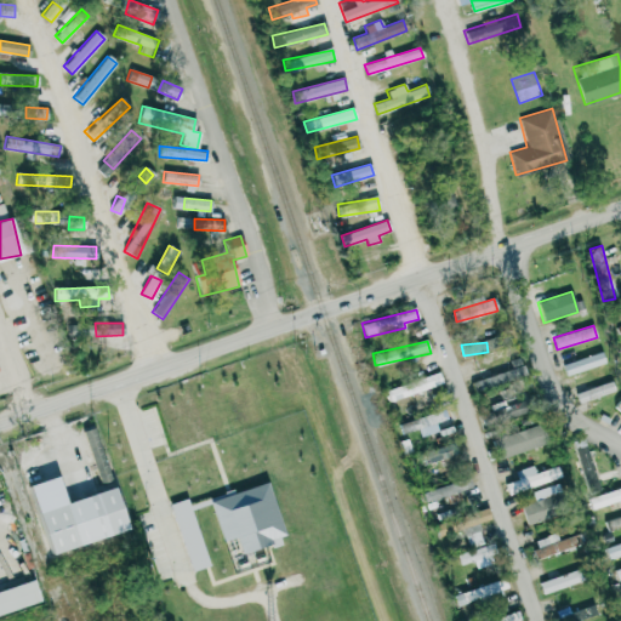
[(605,364),(602,352),(562,364),(565,376),(605,364)]
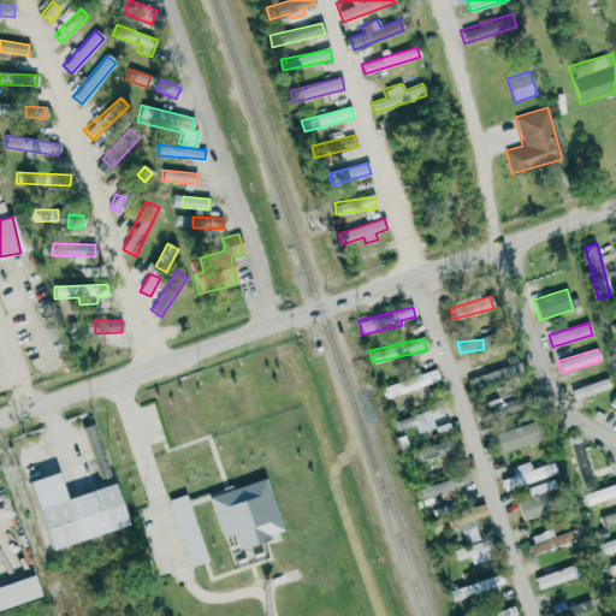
[(492,362),(495,371),(467,379),(471,389),(520,373),(514,356),(492,362)]
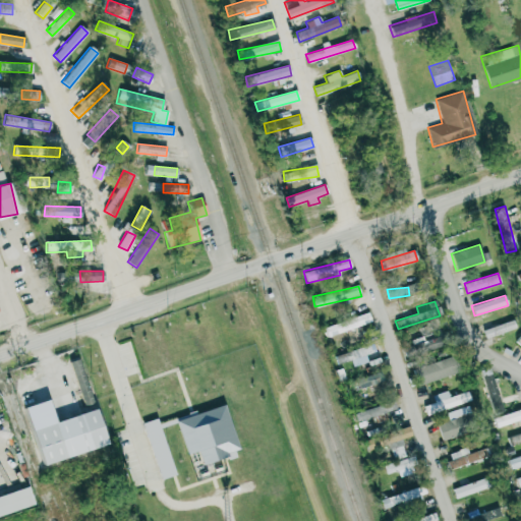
[(371,324),(369,314),(324,325),(326,335),(371,324)]
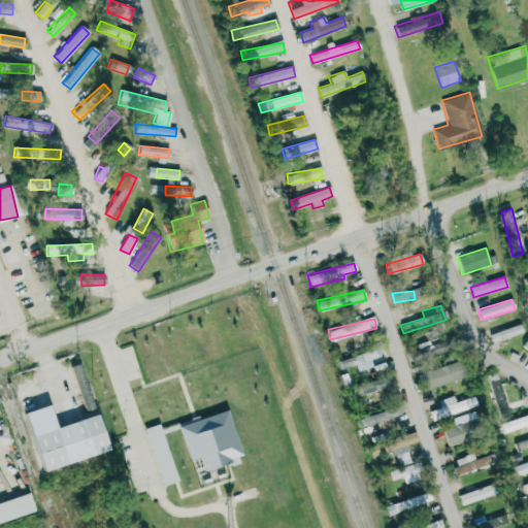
[(492,343),(523,332),(520,324),(489,334),(492,343)]
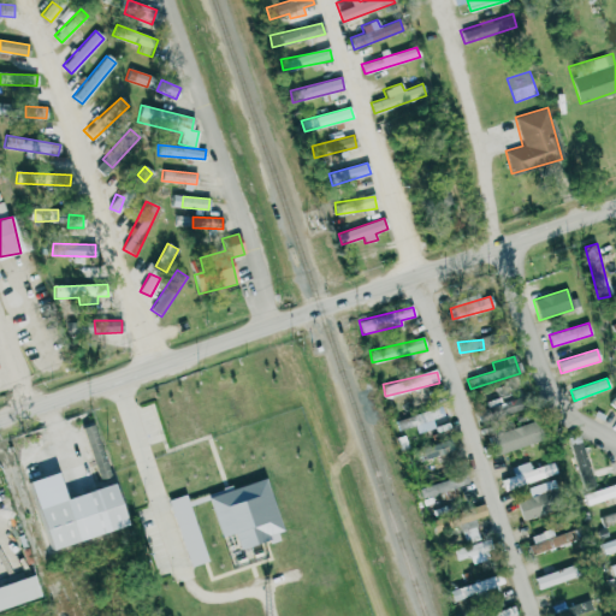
[(489,418),(517,413),(515,401),(486,407),(489,418)]
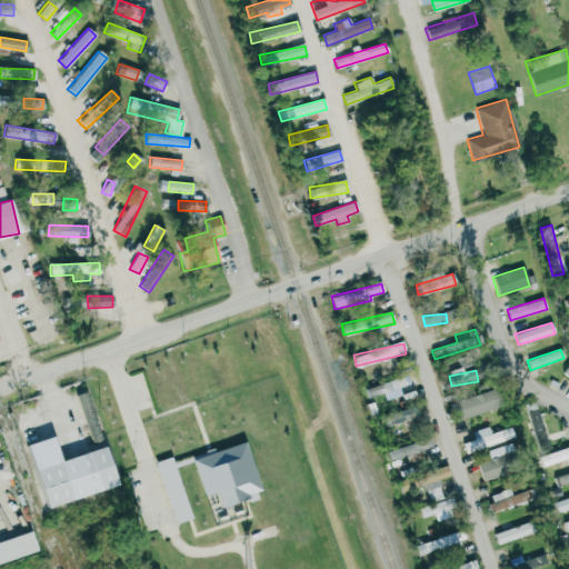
[(365,389),(368,398),(382,393),(386,400),(402,395),(399,388),(410,383),(407,375),(365,389)]
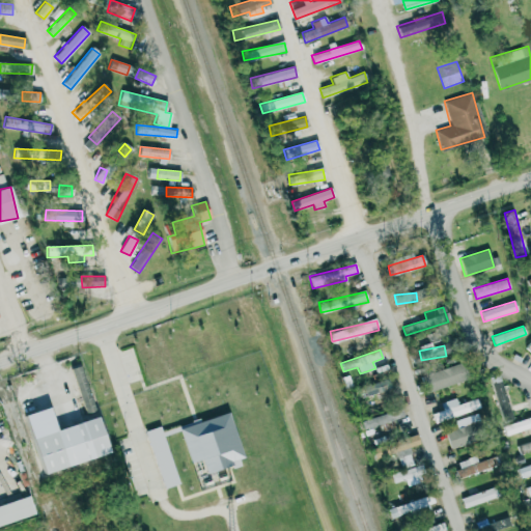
[(421,376),(426,393),(466,380),(459,363),(421,376)]
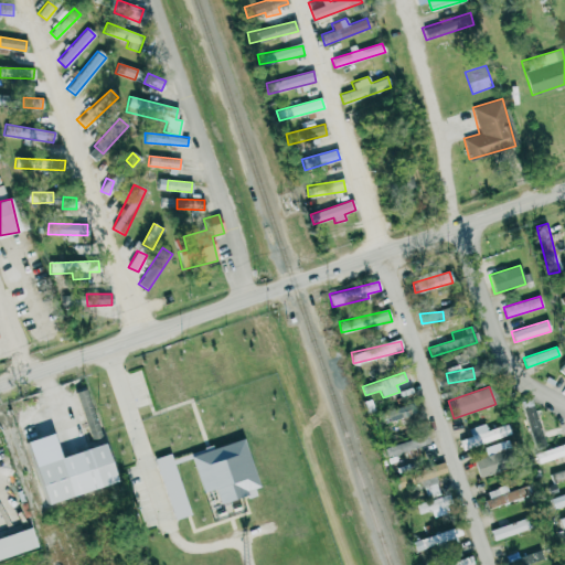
[(74,393),(91,440),(102,437),(84,388),(74,393)]
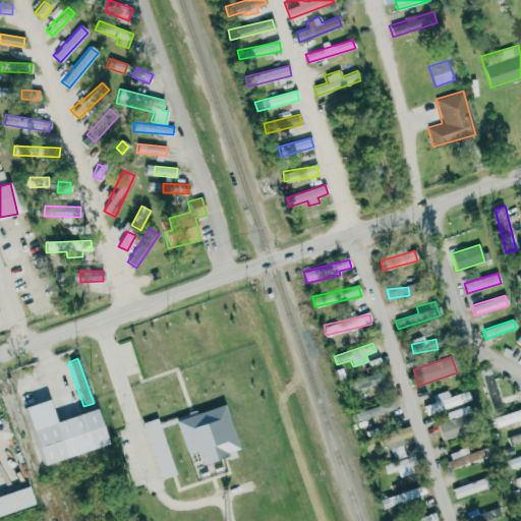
[(493,414),(503,411),(489,367),(480,370),(493,414)]
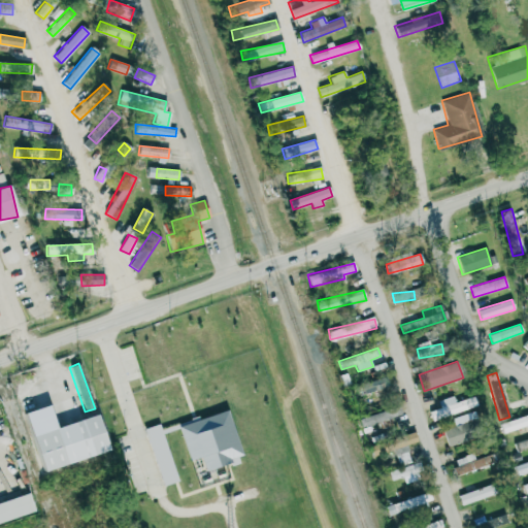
[(364,394),(389,388),(387,377),(361,384),(364,394)]
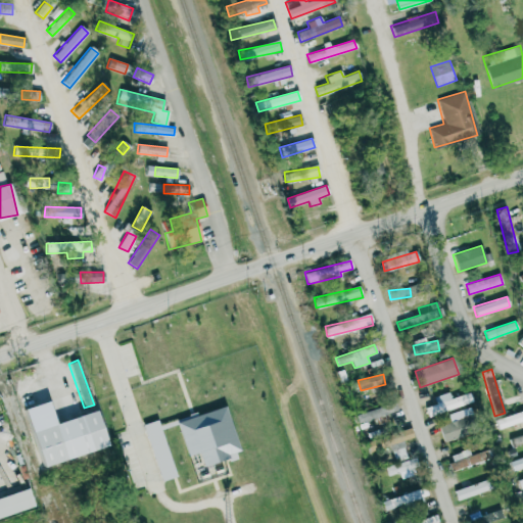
[(472,401),(469,392),(450,398),(448,391),(433,396),(436,403),(425,408),(428,416),(472,401)]
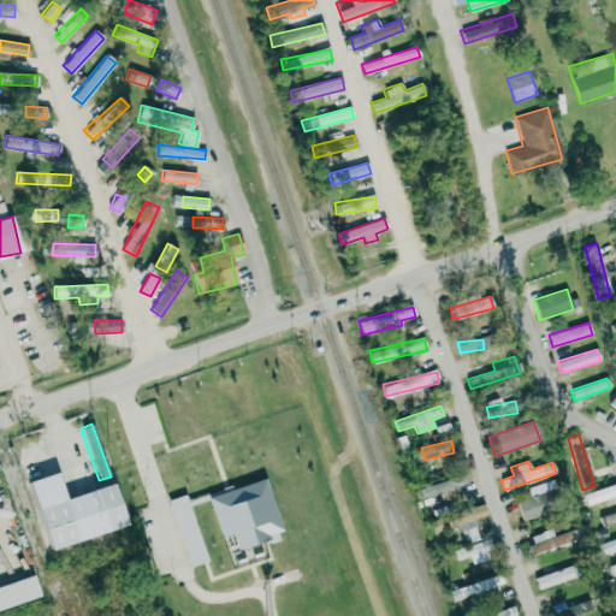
[(468,485),(466,475),(420,486),(422,496),(468,485)]
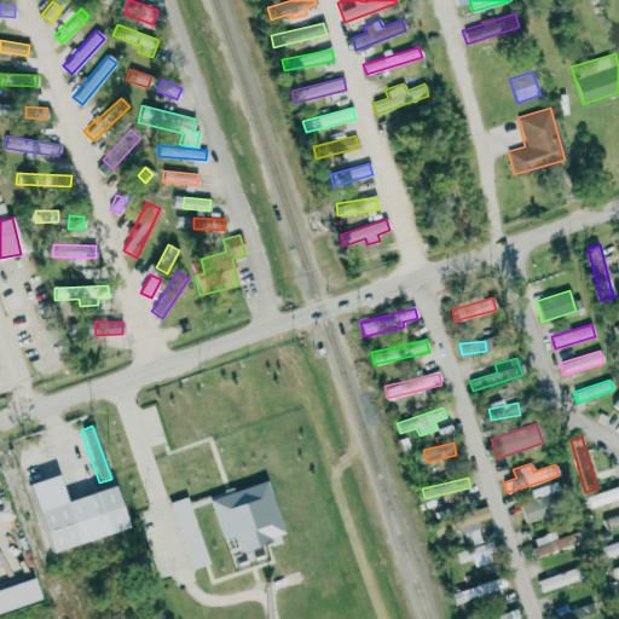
[(283,537),(267,481),(208,498),(220,539),(235,536),(238,549),(283,537)]
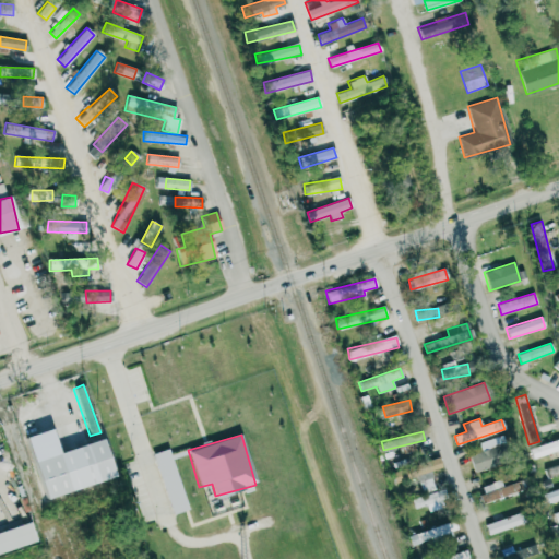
[(474,472),(499,463),(495,452),(507,449),(501,435),(478,442),(480,451),(468,455),(474,472)]
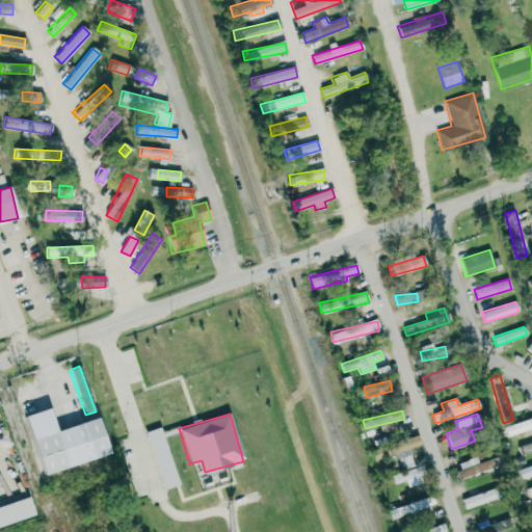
[(531,417),(504,427),(507,436),(531,427),(531,417)]
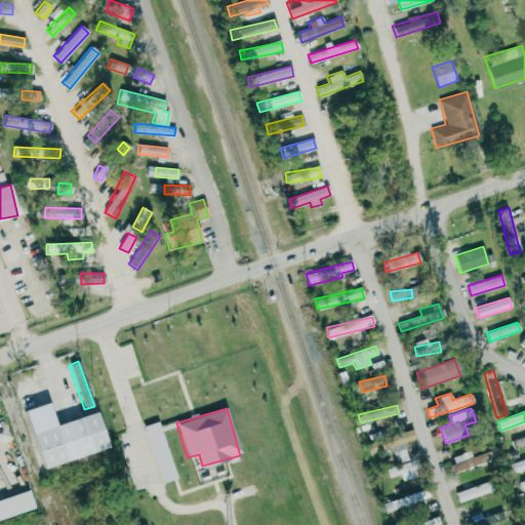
[(41,469),(107,448),(96,412),(30,433),(41,469)]
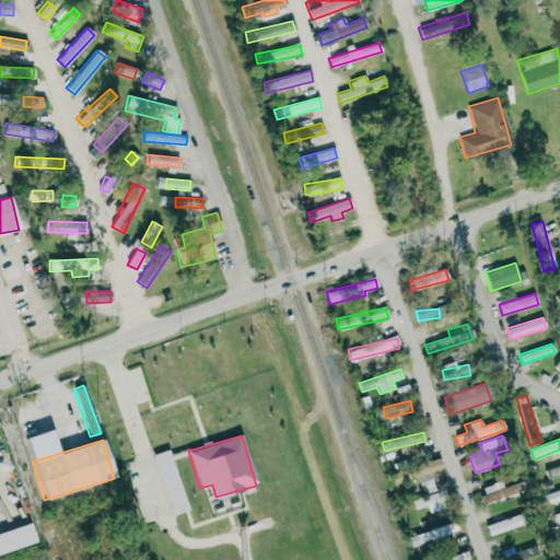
[(430,470),(441,468),(440,459),(415,466),(421,492),(434,489),(430,470)]
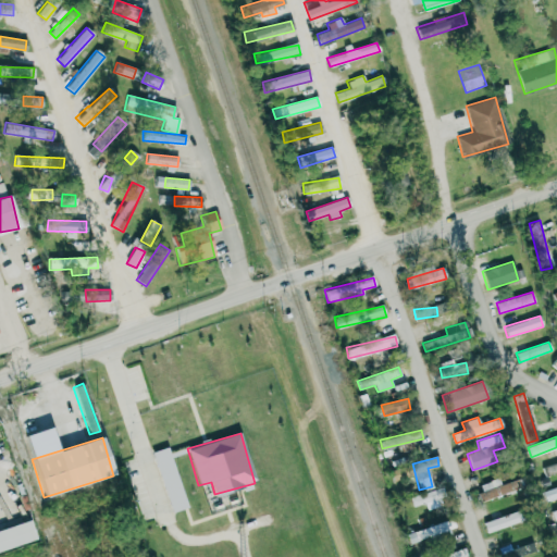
[(545,475),(556,471),(556,462),(543,468),(545,475)]
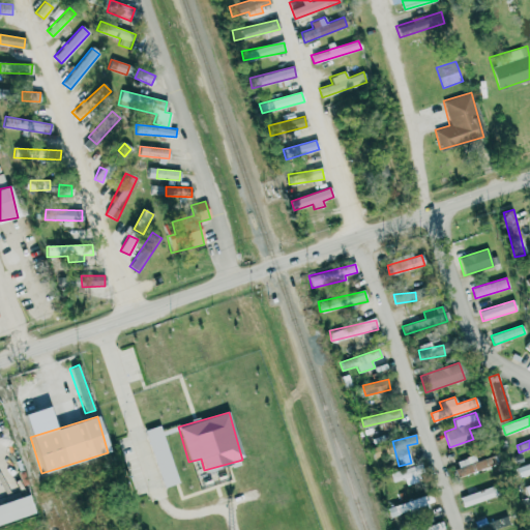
[(453,462),(459,476),(491,466),(488,457),(475,461),(474,455),(453,462)]
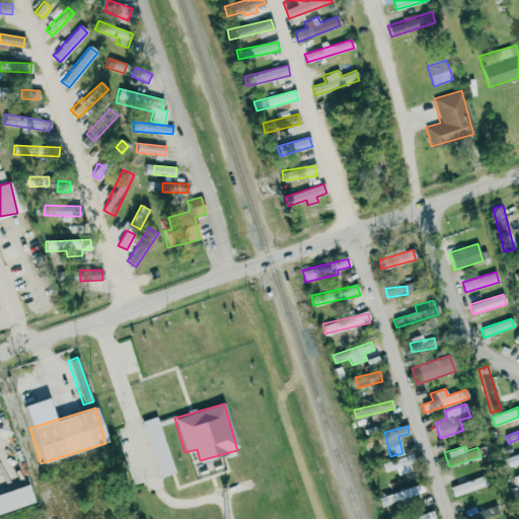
[(518,453),(506,458),(509,467),(518,463),(518,453)]
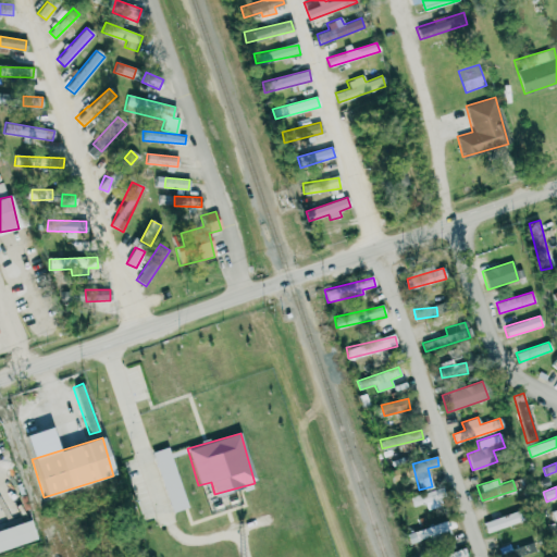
[(434,500),(433,492),(410,497),(411,505),(434,500)]
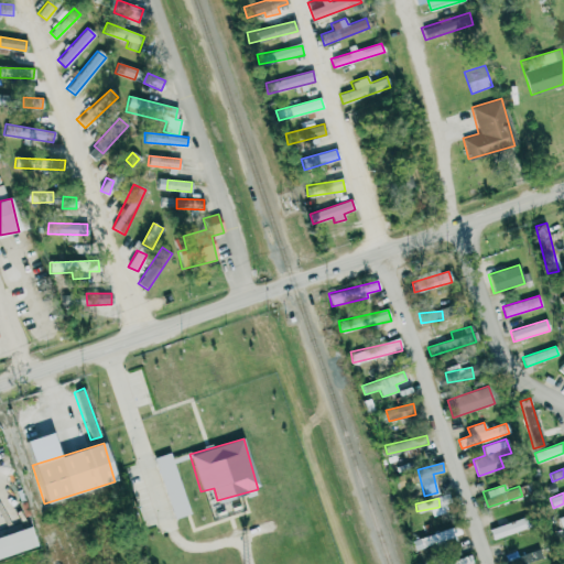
[(0,521),(17,522),(17,507),(0,506),(0,521)]
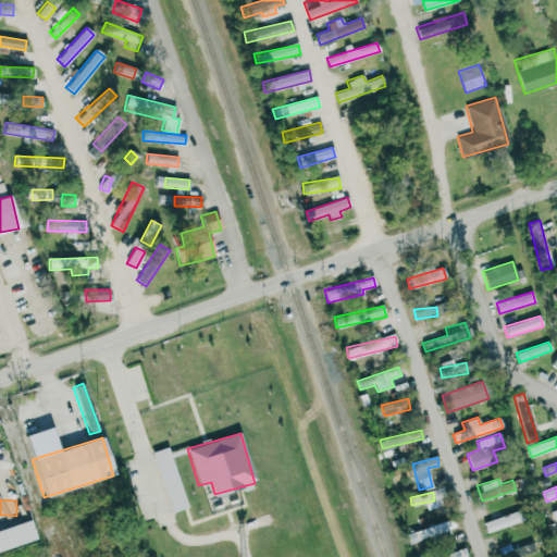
[(523,521),(520,510),(483,522),(486,533),(523,521)]
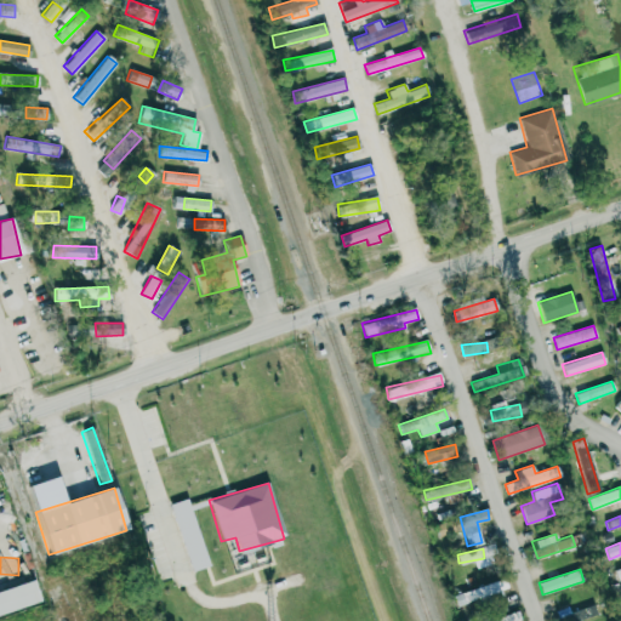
[(454,594),(459,609),(502,594),(501,590),(508,587),(505,577),(454,594)]
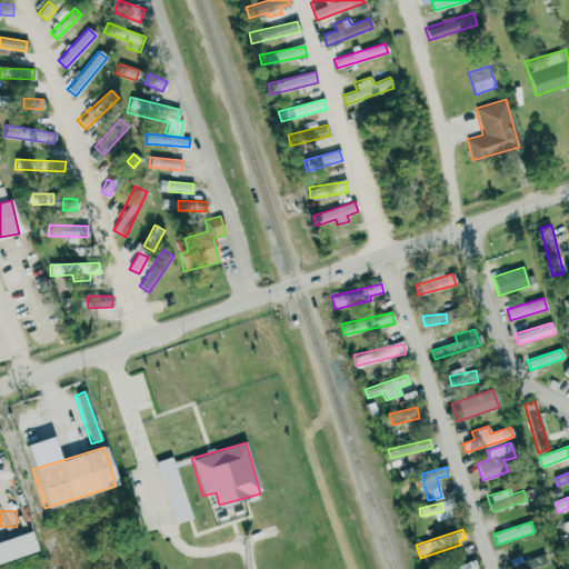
[(0,541),(0,562),(37,552),(31,532),(0,541)]
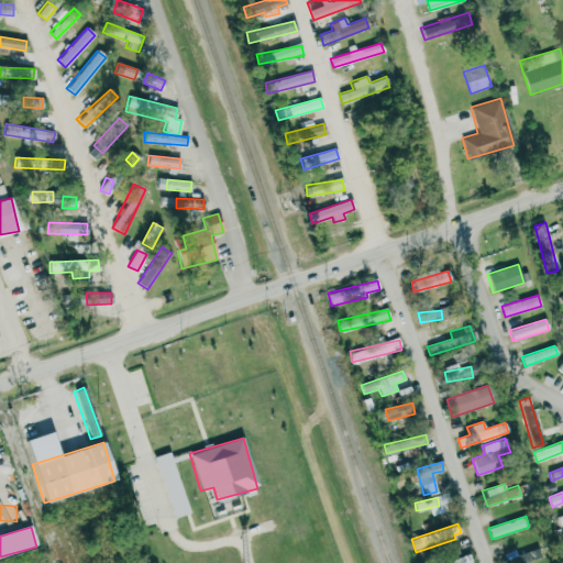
[(505,558),(507,562),(523,562),(541,556),(537,545),(505,558)]
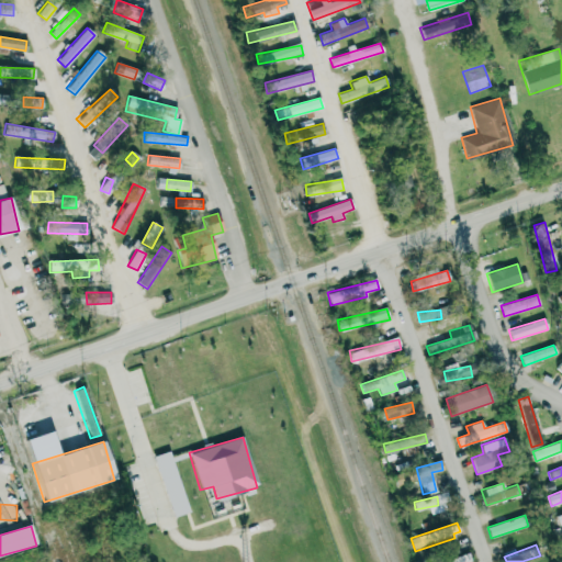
[(438,561),(469,561),(471,561),(469,552),(438,561)]
